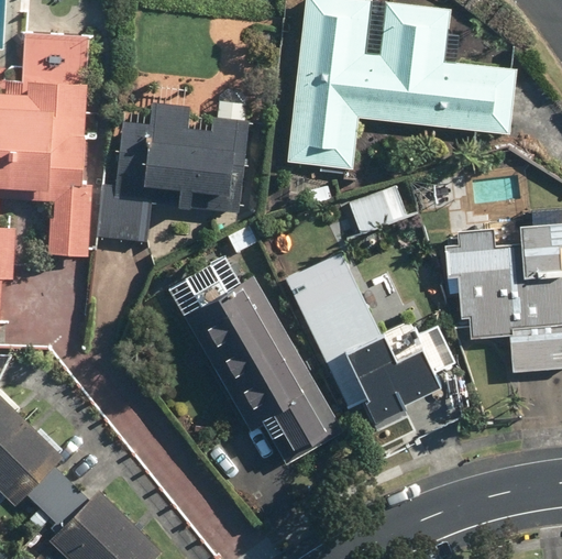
[(305,0),(287,163),(352,170),(359,118),(509,135),(517,69),(444,62),(451,7),(388,0),(385,0),(378,55),(365,53),(372,0),(305,0)]
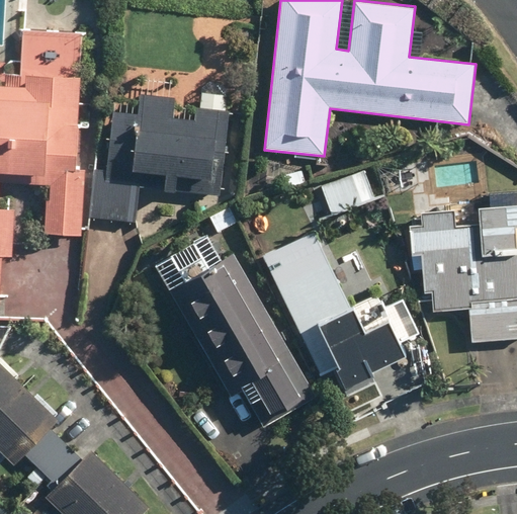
[(0,289),(2,257),(12,257),(15,209),(0,208),(0,181),(47,184),(44,234),(82,236),(86,170),(75,169),(83,35),(22,31),(19,86),(0,84),(0,289)]
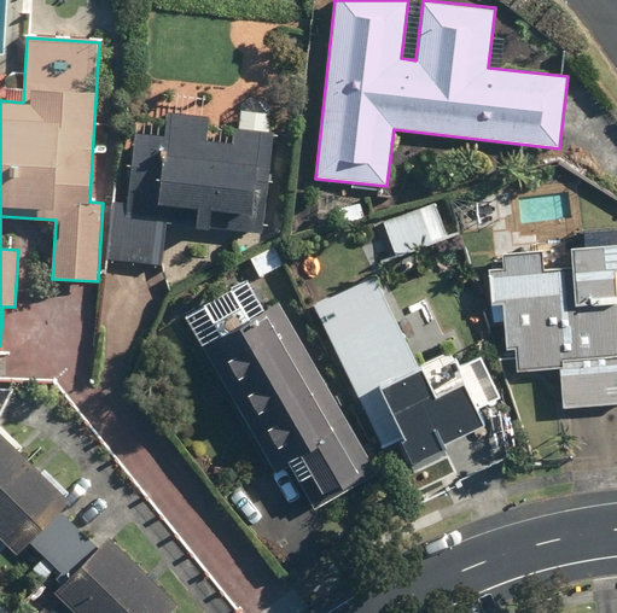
[(111,203),(106,261),(163,266),(167,225),(263,233),(273,132),(233,129),(232,142),(205,140),(208,117),(167,114),(164,136),(133,133),(127,205),(111,203)]
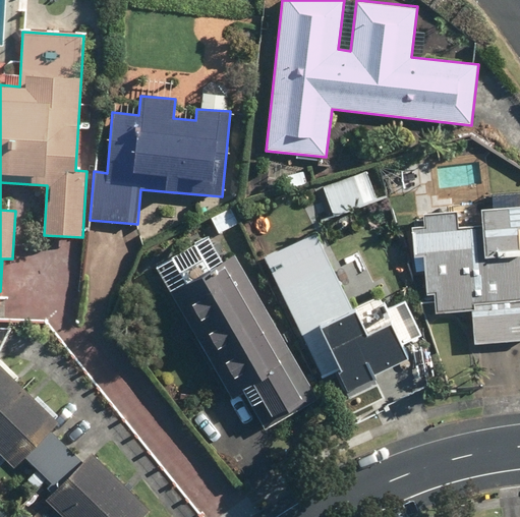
[(367,176),(324,191),(333,217),(377,200),(367,176)]
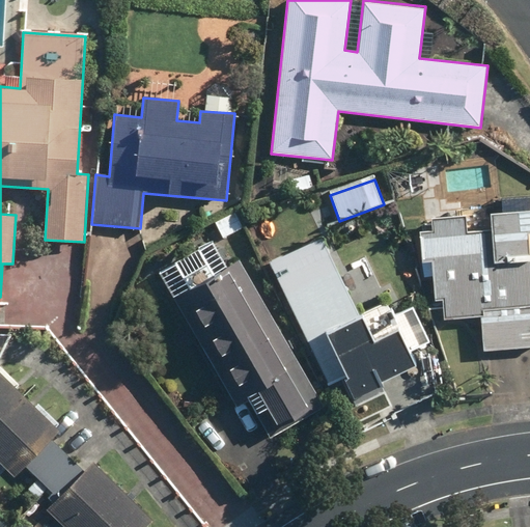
[(442,301),(443,321),(480,317),(483,352),(529,348),(529,209),(490,213),(491,231),(466,232),(465,216),(430,219),(431,232),(419,232),(422,262),(431,262),(435,301),(442,301)]
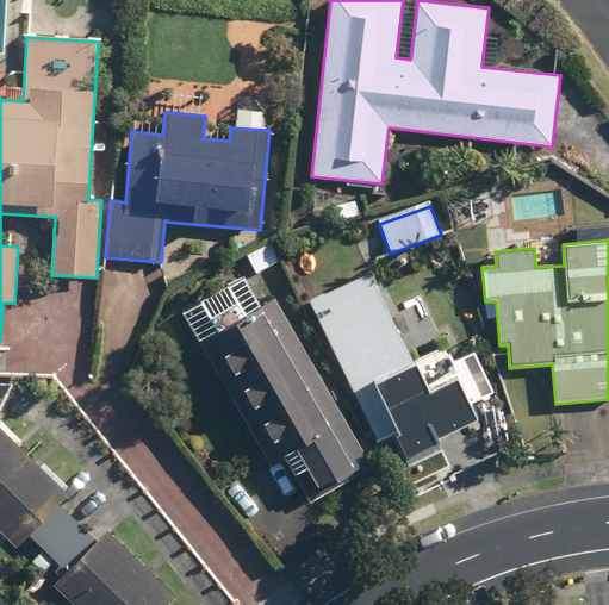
[(247,257),(255,274),(278,263),(269,247),(247,257)]
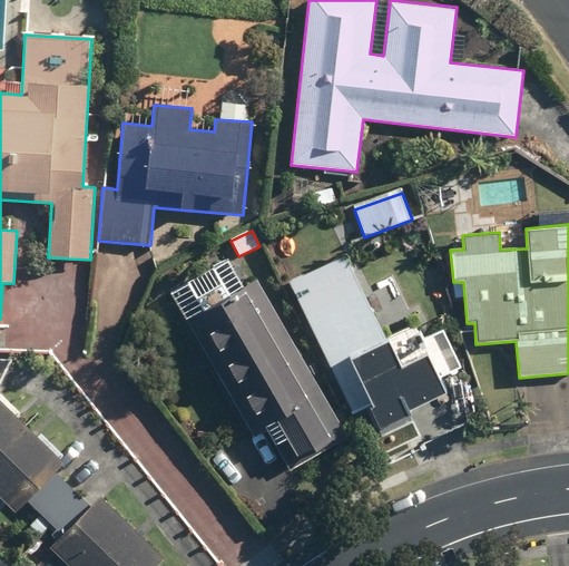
[(346,254),(288,282),(353,415),(370,406),(379,425),(411,410),(410,407),(448,389),(429,350),(402,362),(390,335),(385,338),(346,254)]
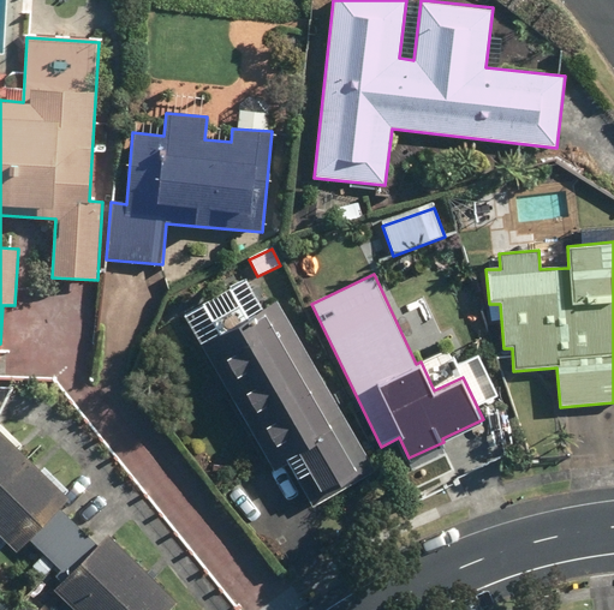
[(376,471),(278,300),(202,344),(274,470),(287,462),(313,507),(376,471)]
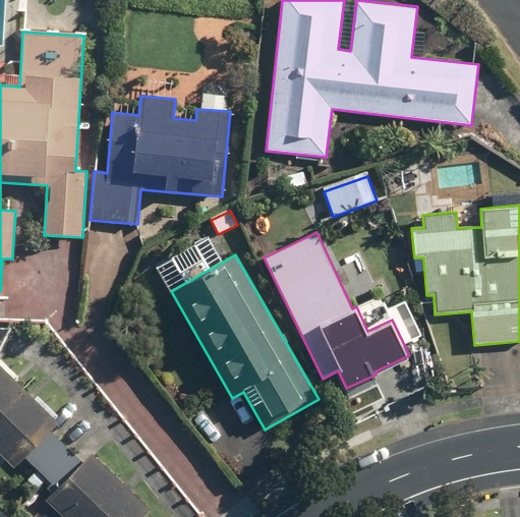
[(0,451),(14,464),(22,456),(56,489),(45,500),(62,516),(143,516),(150,511),(90,453),(81,461),(49,429),(58,419),(0,363),(0,352),(12,329),(0,328),(0,451)]
